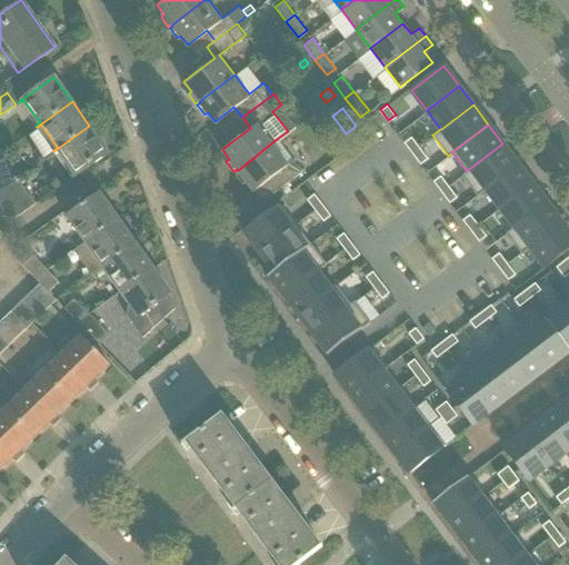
[(89,126),(53,151),(55,151),(59,149),(75,172),(71,175),(71,176),(107,151),(105,148),(107,147),(99,135),(97,137),(89,126)]
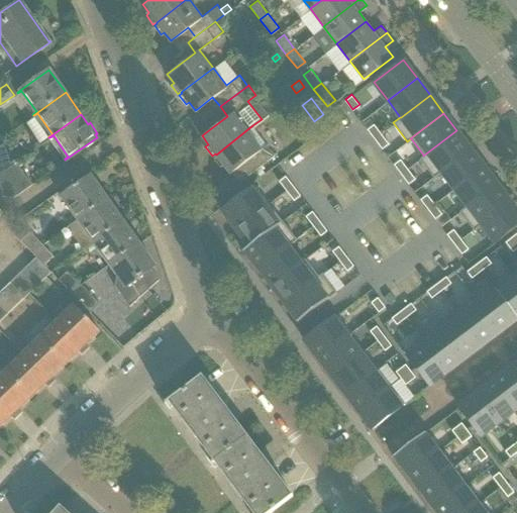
[(374,123),(367,128),(375,137),(381,132),(374,123)]
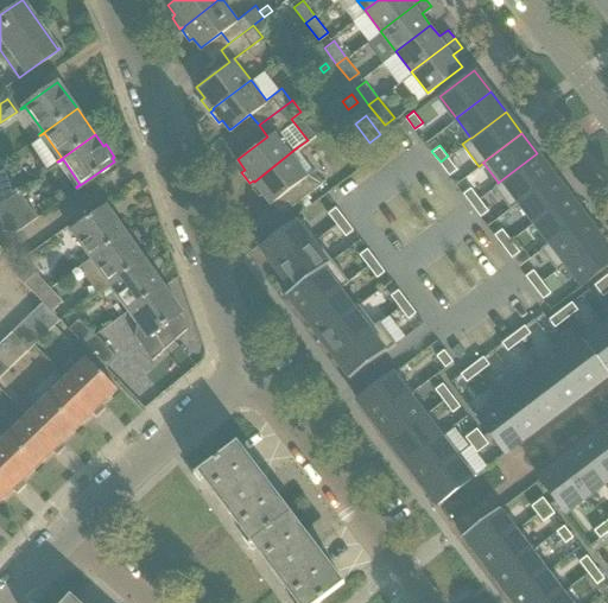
[(254,182),(251,185),(259,195),(263,192),(270,203),(272,201),(291,186),(299,198),(318,184),(323,181),(297,147),(254,182)]
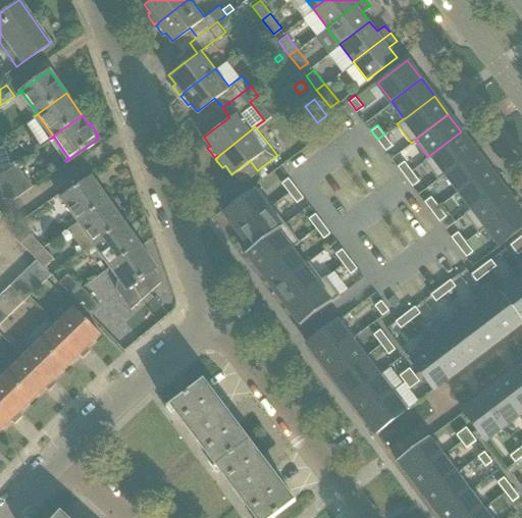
[(427,156),(423,159),(437,178),(446,172),(445,171),(474,149),(461,132),(427,157),(427,156)]
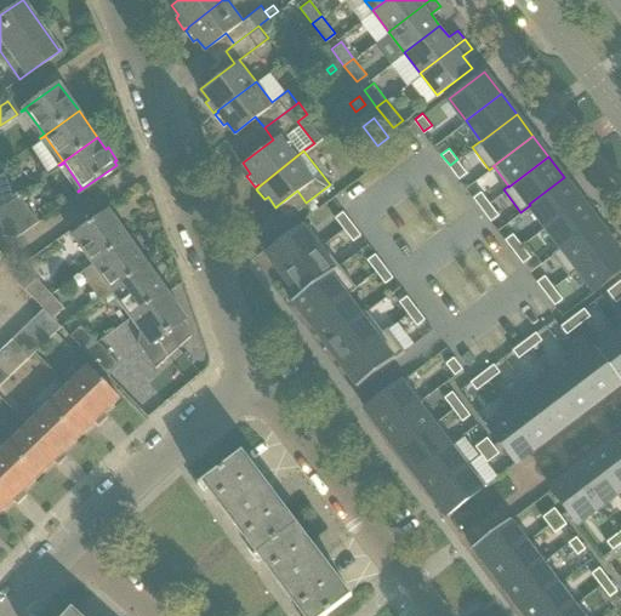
[(457,159),(450,165),(459,177),(467,171),(457,159)]
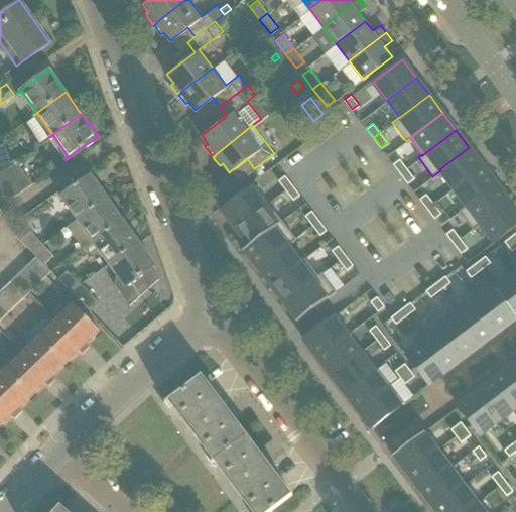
[(2,141),(0,143),(0,170),(16,160),(3,143),(2,141)]
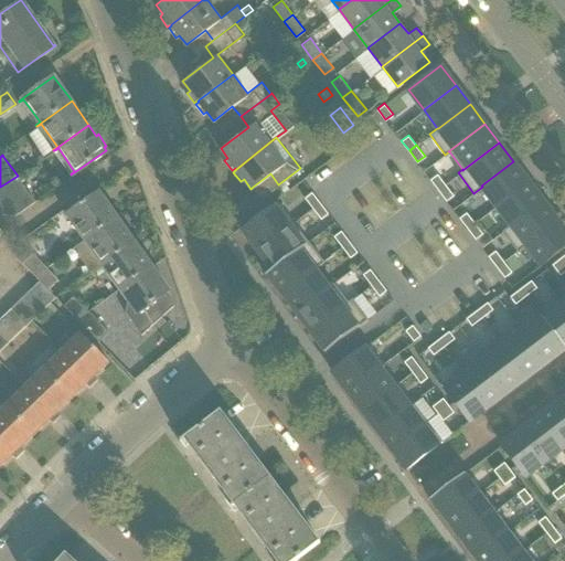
[(513,161),(481,186),(482,187),(497,205),(529,181),(513,161)]
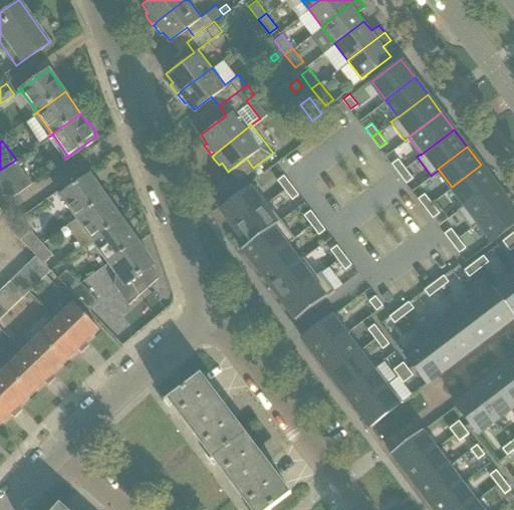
[(392,162),(399,172),(405,167),(398,157),(392,162)]
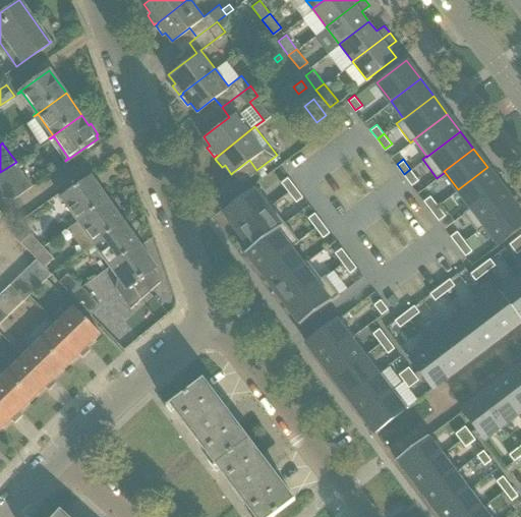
[(16,162),(0,172),(0,183),(3,196),(14,198),(33,185),(16,162)]
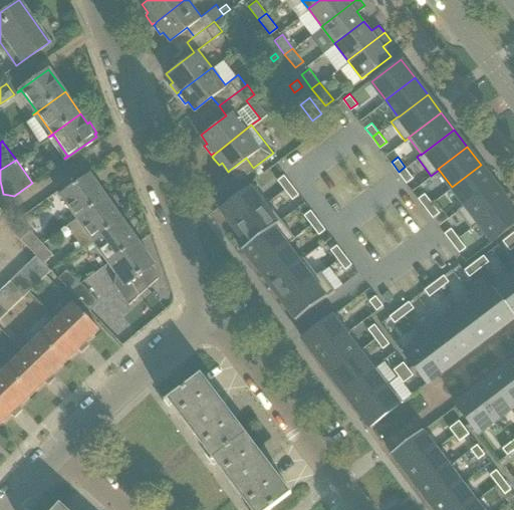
[(481,165),(452,187),(464,203),(465,204),(494,182),(481,165)]
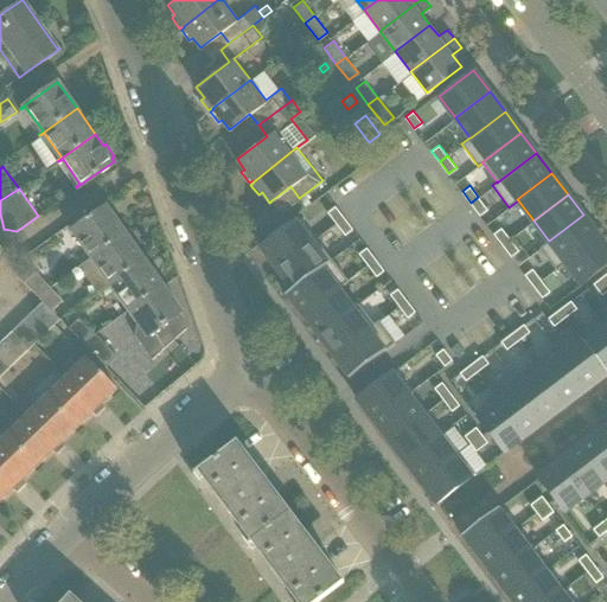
[(478,197),(471,203),(479,215),(487,209),(478,197)]
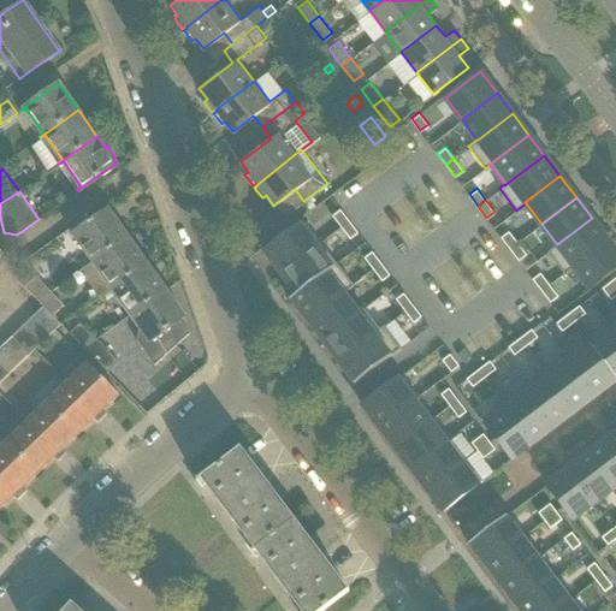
[(108,207),(72,232),(92,260),(128,235),(128,233),(125,236),(107,209),(110,208),(108,207)]
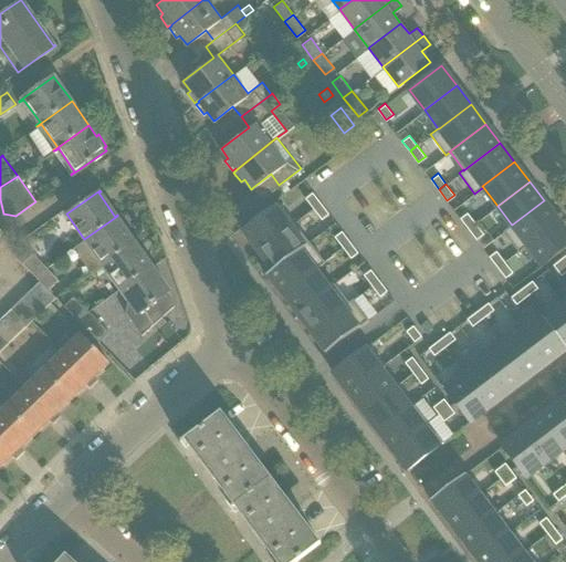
[(313,191),(305,197),(313,207),(321,201),(313,191)]
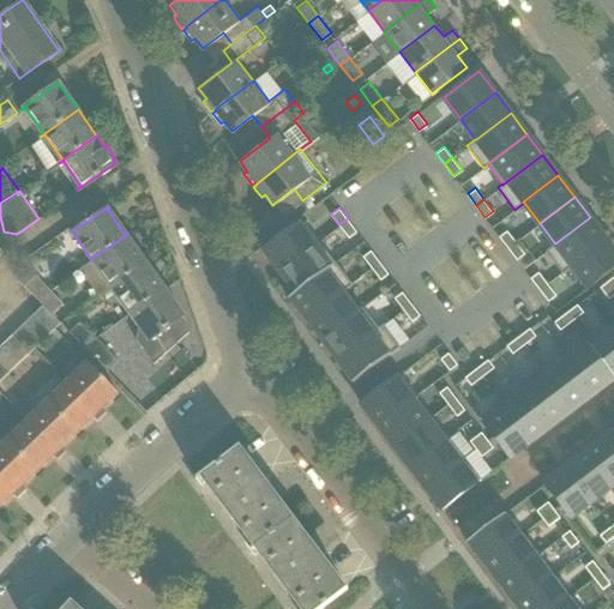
[(554,242),(545,249),(563,272),(571,265),(571,264),(606,237),(590,217),(555,243),(554,242)]
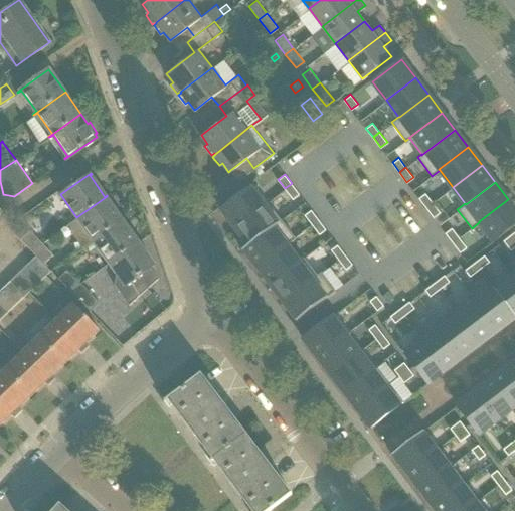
[(254,183),(221,208),(235,226),(268,201),(254,183)]
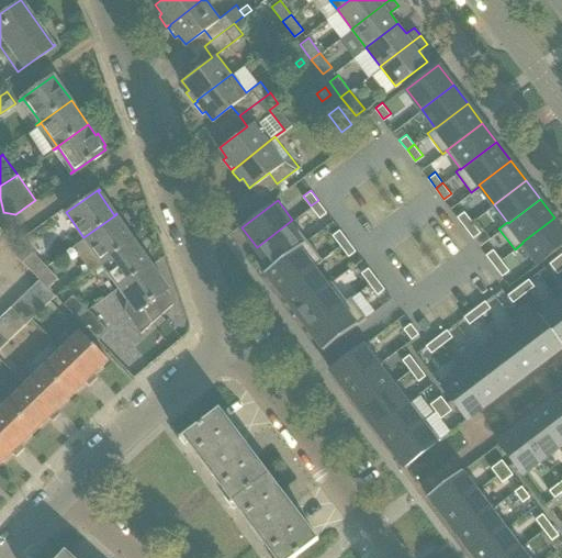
[(318,200),(311,205),(319,216),(326,211),(318,200)]
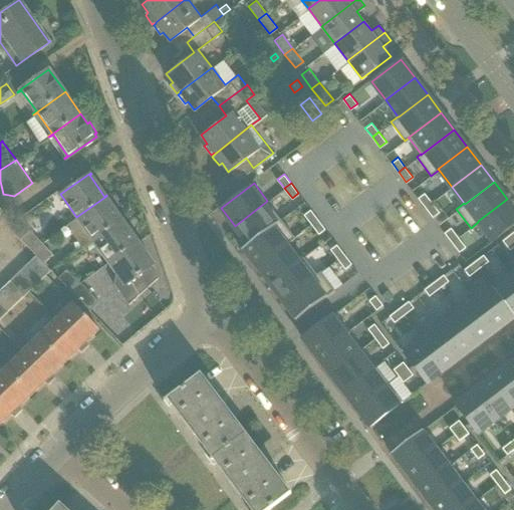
[(424,192),(418,197),(425,207),(432,202),(424,192)]
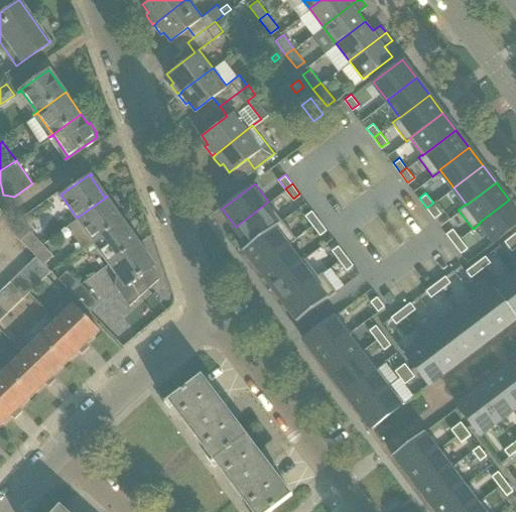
[(77,218),(68,225),(83,247),(92,241),(123,219),(123,218),(121,219),(106,199),(108,197),(107,197),(77,218)]
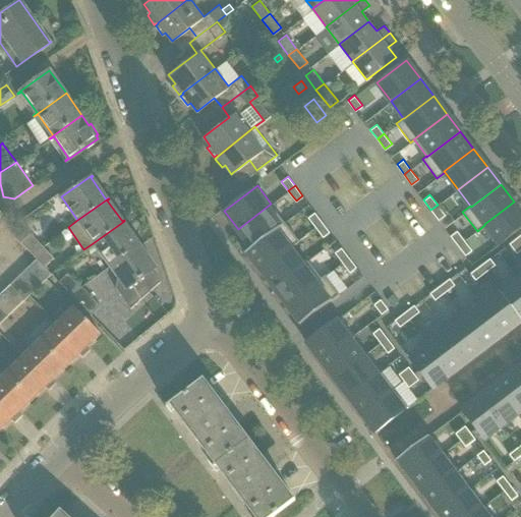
[(520,211),(514,202),(484,224),(484,225),(498,242),(512,232),(520,225),(520,211)]
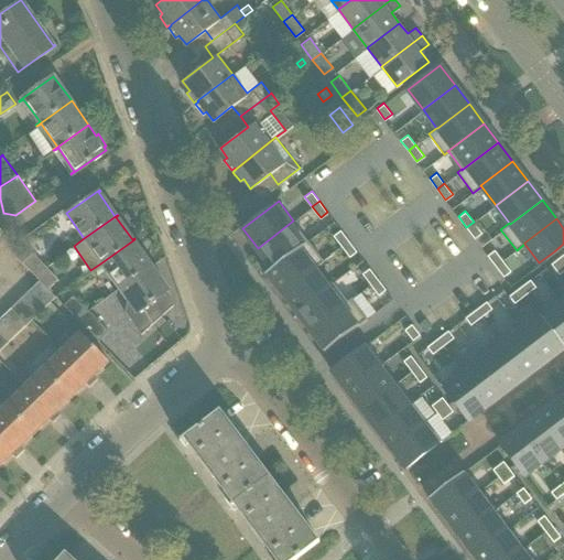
[(293,221),(258,248),(271,267),(272,268),(308,240),(293,221)]
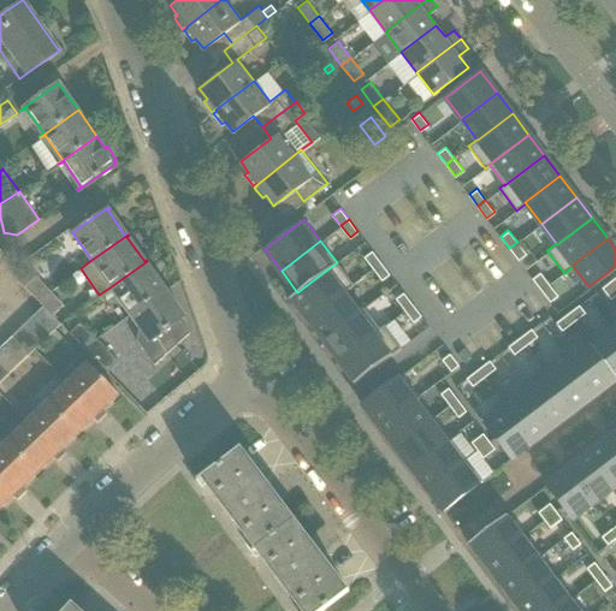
[(517,242),(509,248),(519,259),(526,253),(517,242)]
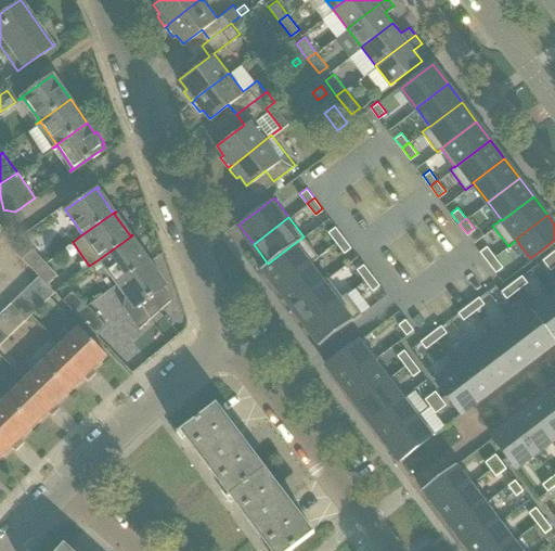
[(335,226),(328,231),(336,241),(343,235),(335,226)]
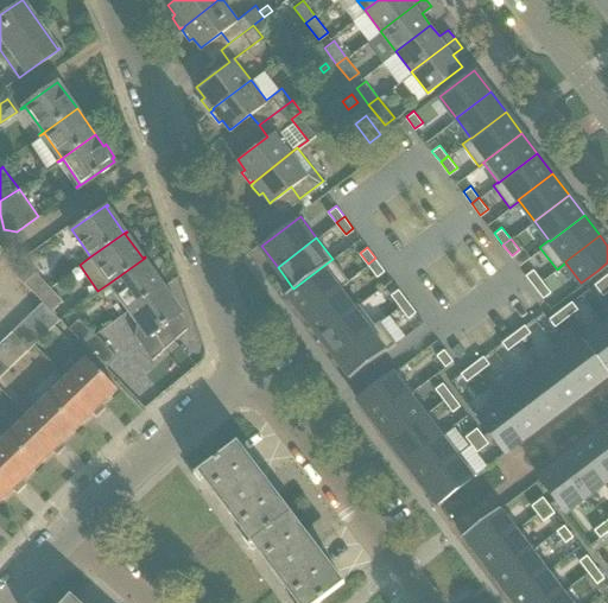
[(145,258),(109,283),(128,309),(164,284),(163,283),(160,285),(143,260),(145,258)]
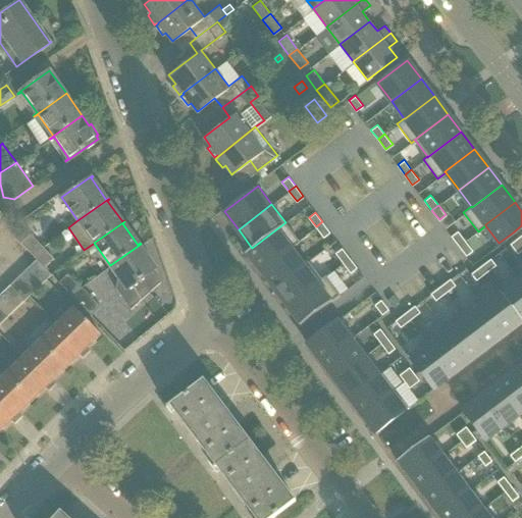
[(322,221),(316,226),(323,237),(329,231),(330,231),(322,221)]
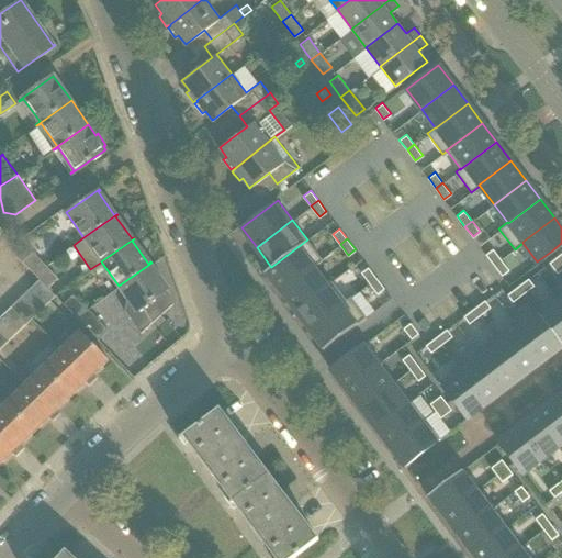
[(270,266),(263,271),(279,291),(314,265),(323,259),(307,240),(271,267),(270,266)]
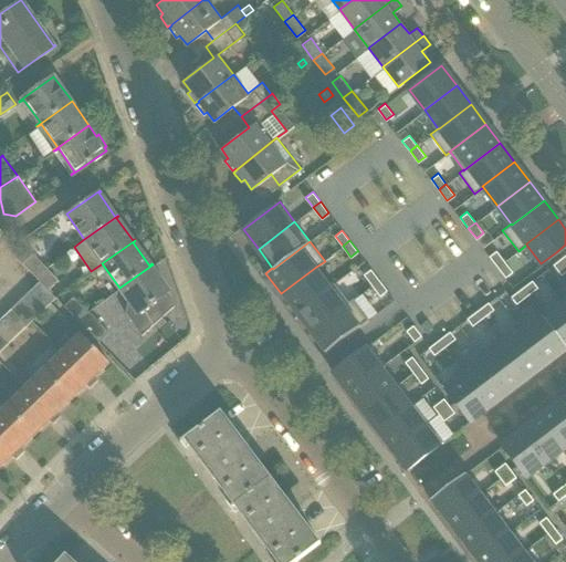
[(496,250),(489,256),(496,266),(504,260),(496,250)]
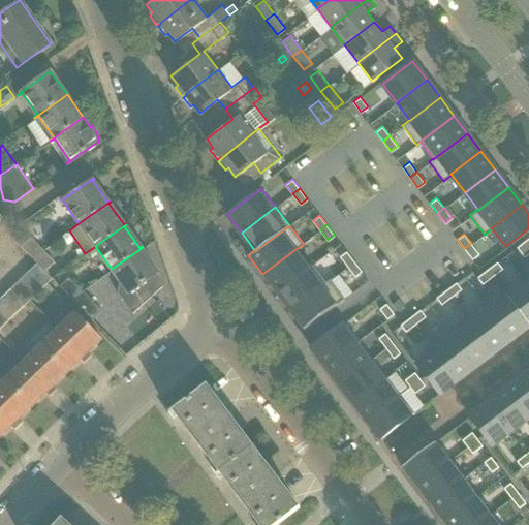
[(30,236),(21,245),(31,256),(42,249),(30,236)]
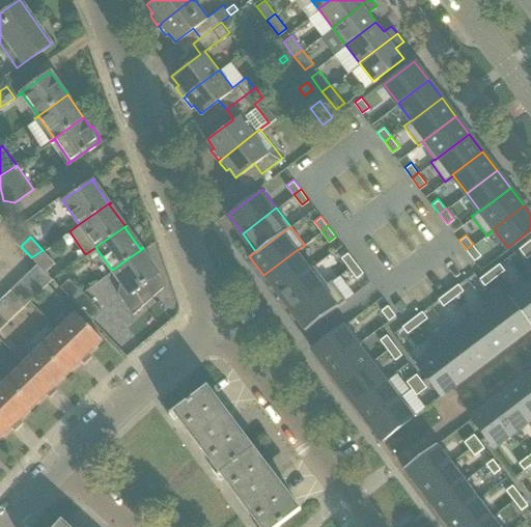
[(525,242),(519,247),(527,257),(530,253),(530,249),(526,242),(525,242)]
